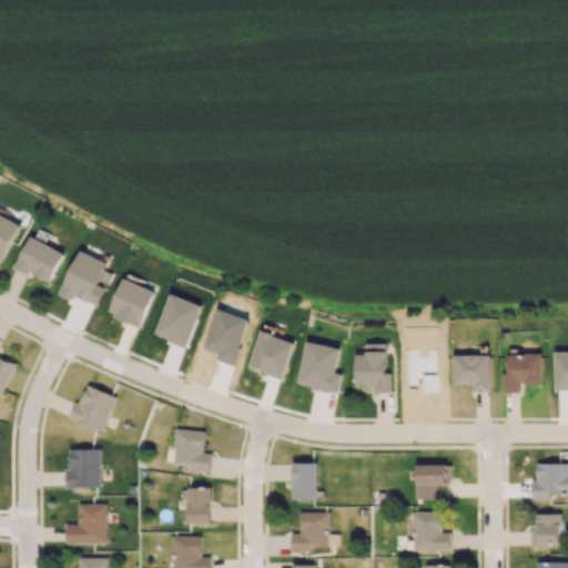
[(20,224),(0,213),(0,256),(2,259),(20,224)]
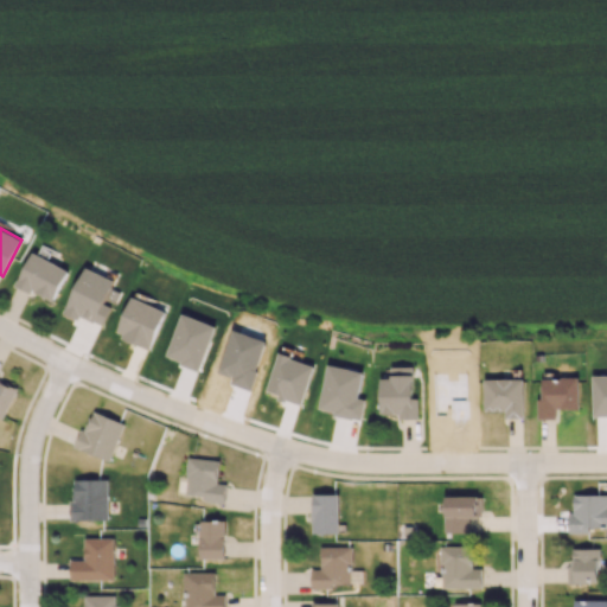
[(51,302),(69,270),(33,251),(16,283),(51,302)]
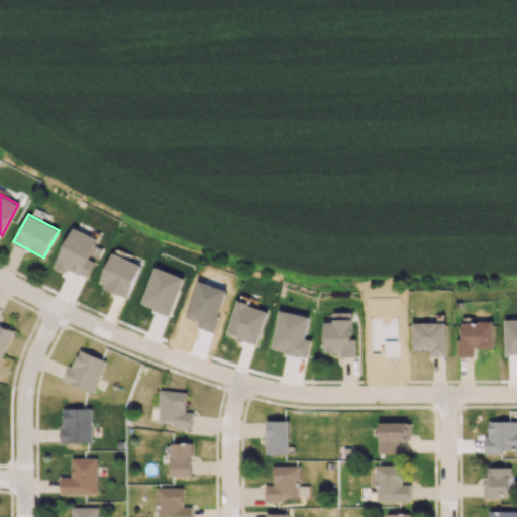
[(56,266),(88,279),(95,261),(89,259),(98,237),(71,227),(56,266)]
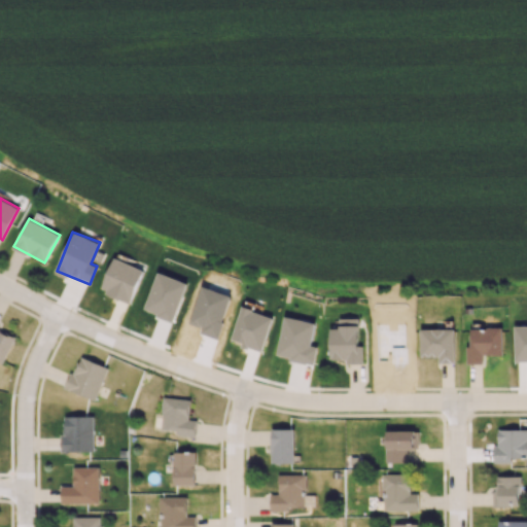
[(100,290),(130,303),(144,270),(114,257),(100,290)]
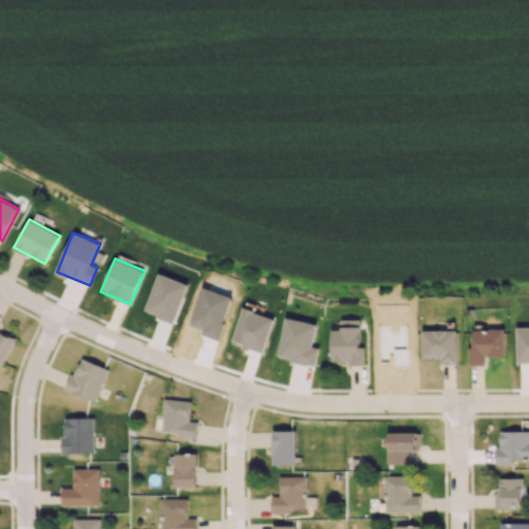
[(184,285),(169,282),(168,282),(163,281),(162,287),(159,286),(156,299),(180,305),(184,285)]
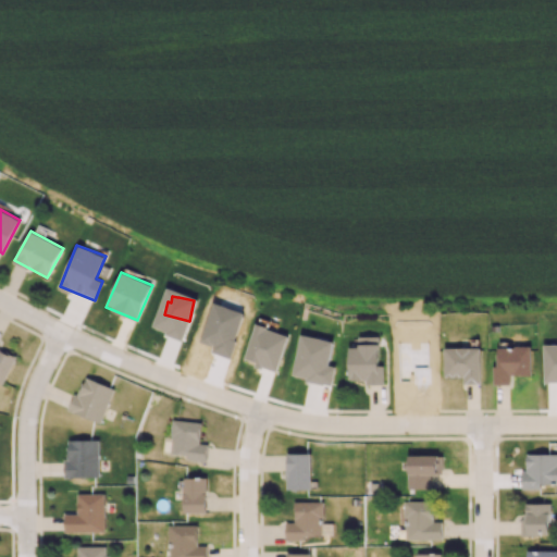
[(277,372),(288,334),(255,324),(245,358),(256,361),(255,364),(277,372)]
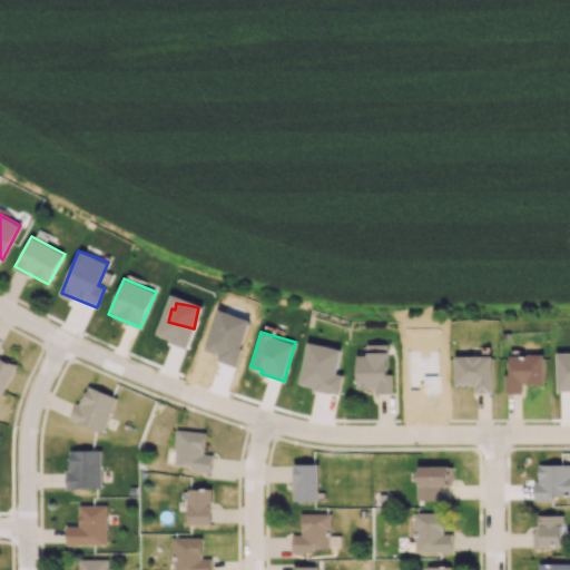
[(342,349),(308,342),(298,385),(340,394),(344,375),(336,373),(342,349)]
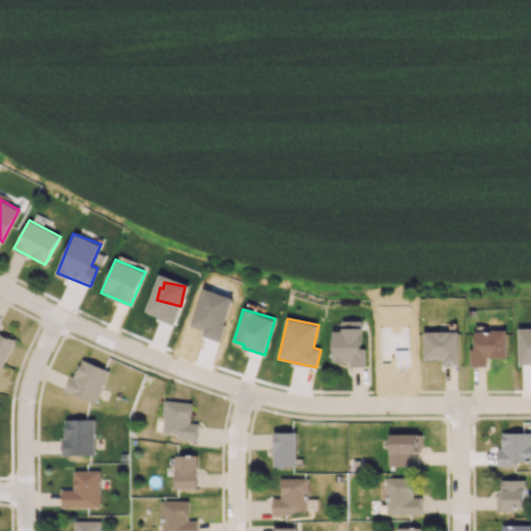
[(361,347),(361,320),(341,320),(341,331),(332,331),(332,362),(348,362),(348,366),(366,366),(366,348),(361,347)]
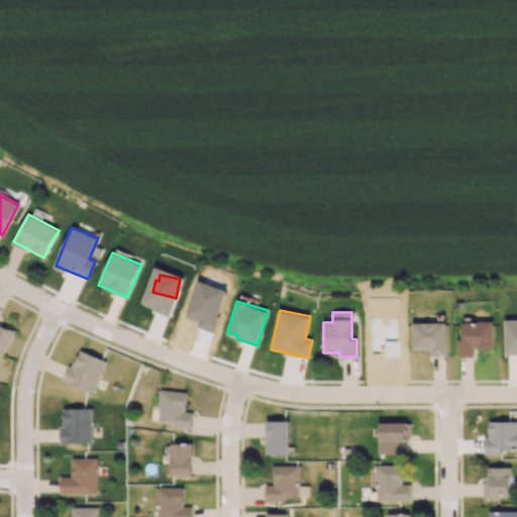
[(516,319),(504,319),(505,354),(516,353),(516,319)]
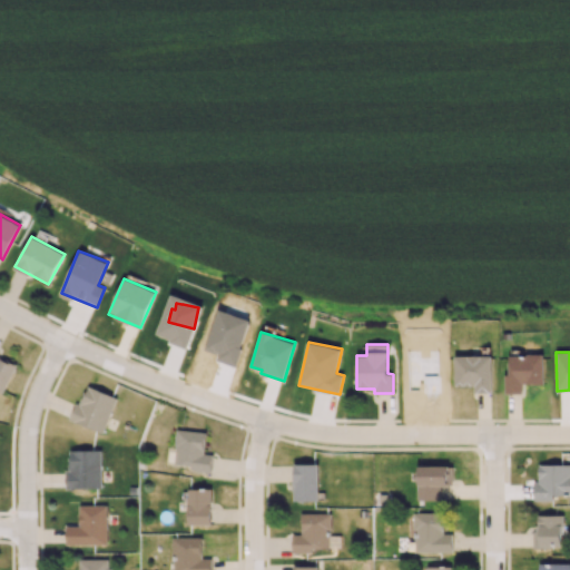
[(17,363),(0,354),(0,390),(3,392),(17,363)]
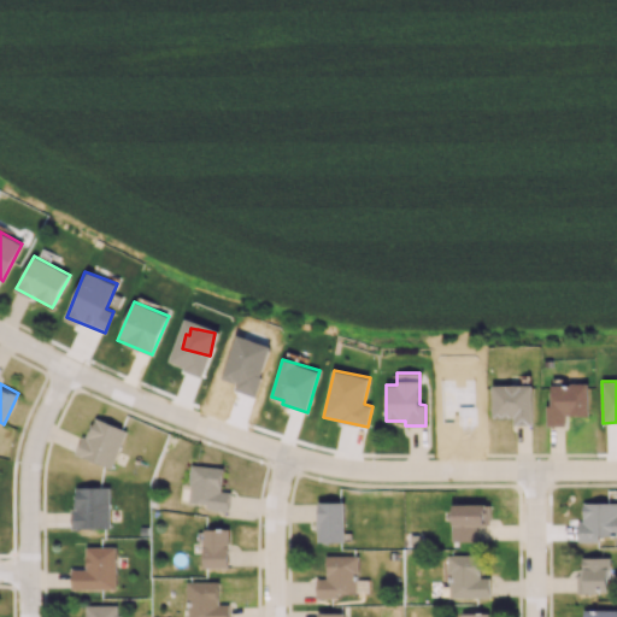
[(588,385),(551,383),(551,405),(546,405),(546,425),(565,425),(565,416),(588,416),(588,385)]
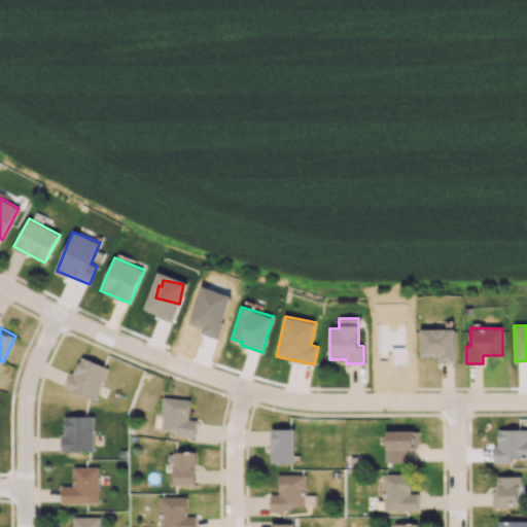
[(455,362),(454,328),(420,329),(421,356),(438,355),(438,363),(455,362)]
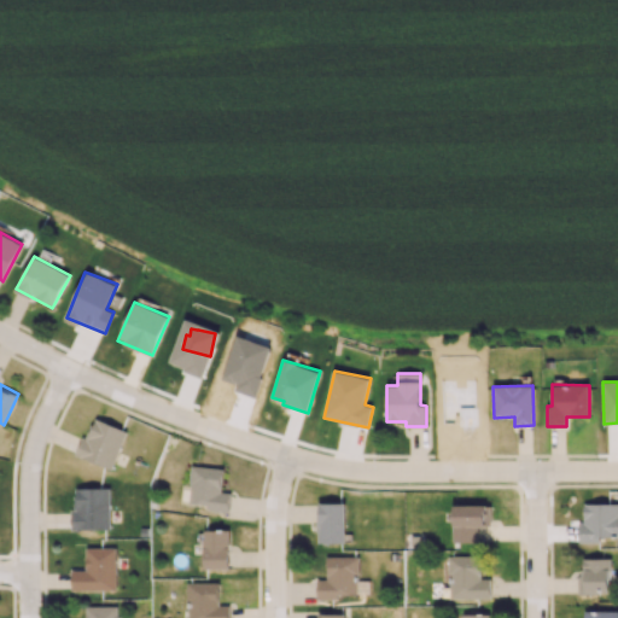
[(127,431),(92,418),(77,456),(112,470),(127,431)]
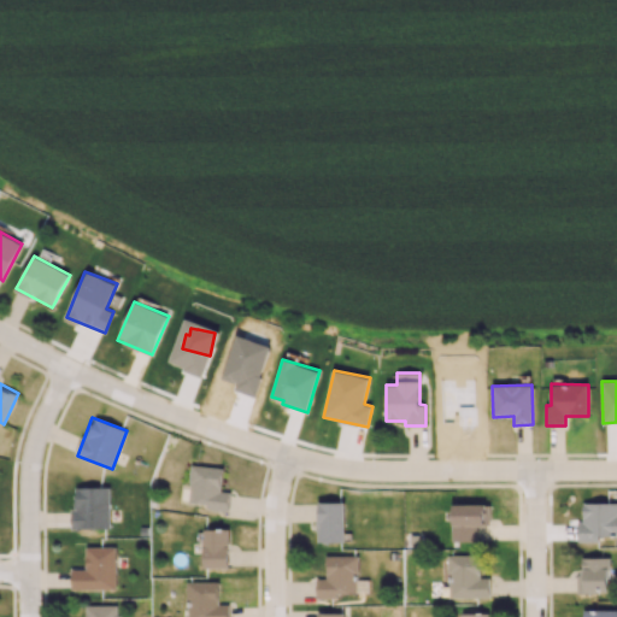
[(229,511),(229,492),(221,491),(222,466),(191,465),(189,503),(207,504),(207,510),(229,511)]
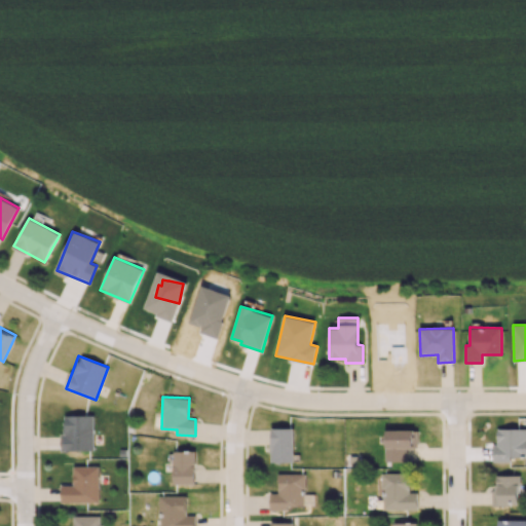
[(94,415),(64,415),(65,434),(61,434),(61,450),(94,450),(94,415)]
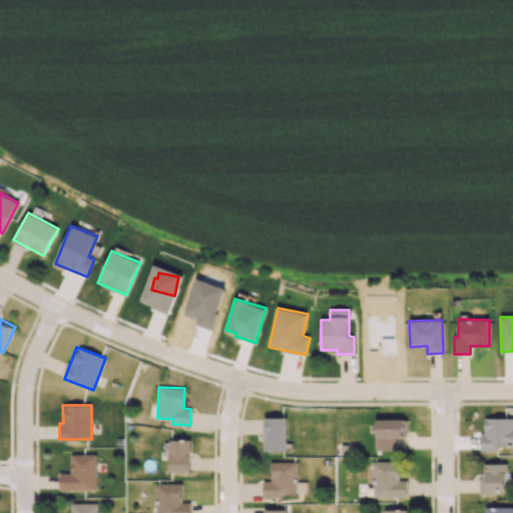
[(264,451),(287,451),(287,417),(264,418),(264,451)]
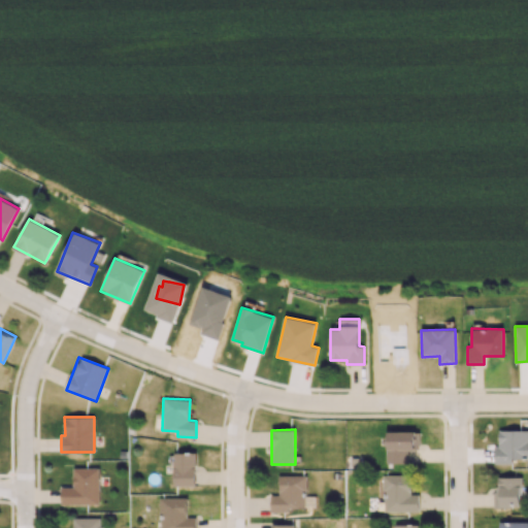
[(494,464),(512,464),(512,459),(527,458),(527,429),(498,430),(498,447),(494,447),(494,464)]
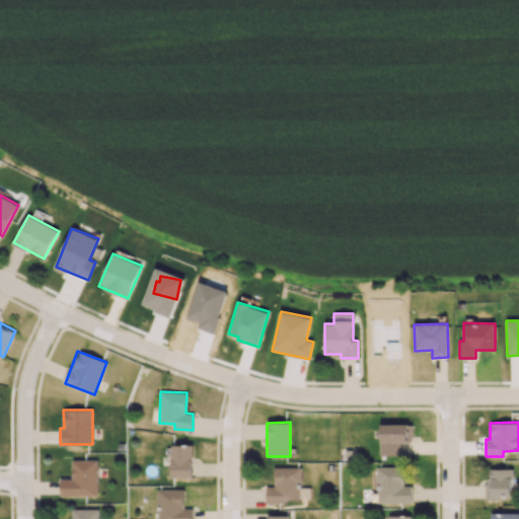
[(401,455),(400,441),(413,441),(413,424),(380,424),(380,455),(401,455)]
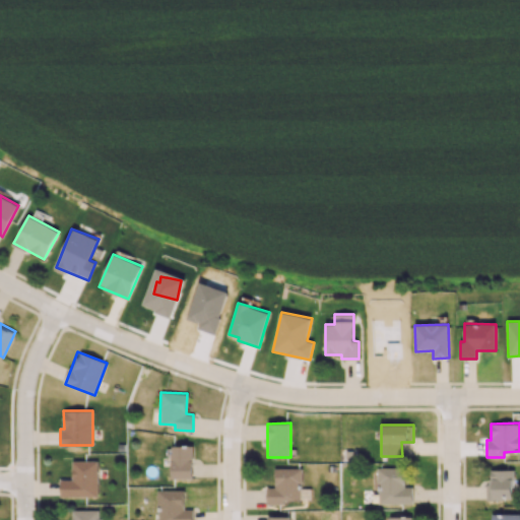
[(193,478),(193,446),(171,446),(172,478),(193,478)]
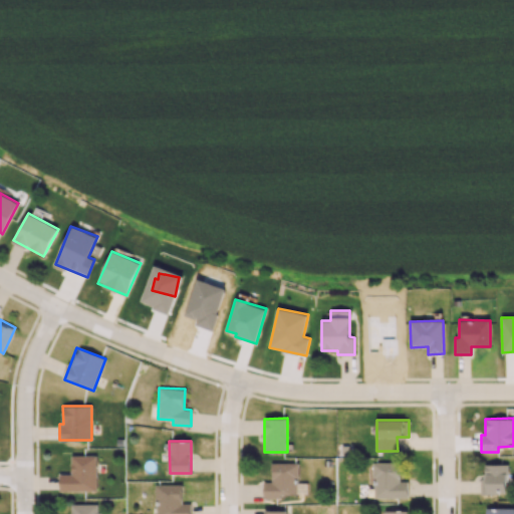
[(97,456),(71,455),(71,474),(60,474),(59,490),(96,491),(97,456)]
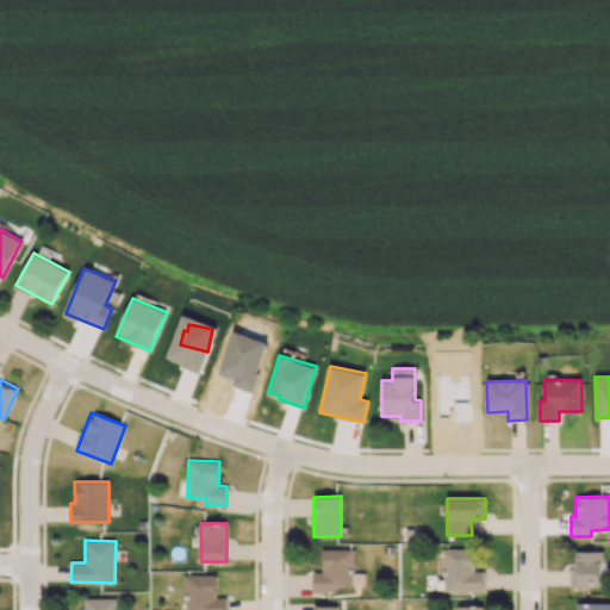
[(484,590),(484,571),(474,571),(473,548),(442,549),(443,591),(484,590)]
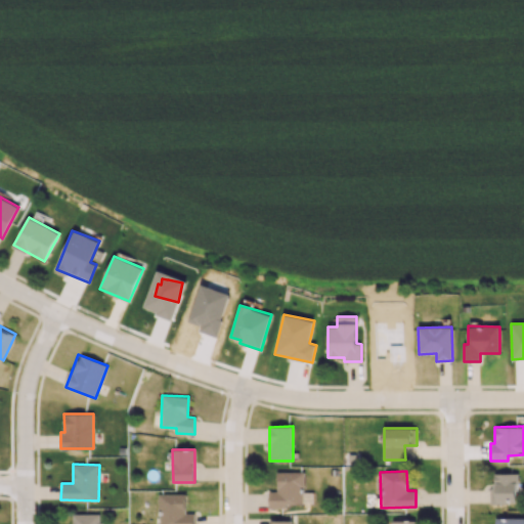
[(303,472),(276,472),(276,491),(268,491),(268,508),(286,508),(286,504),(304,503),(303,472)]
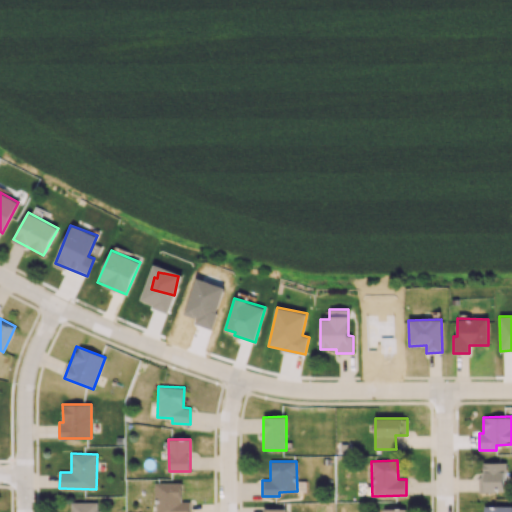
[(505,463),(480,462),(479,491),(504,492),(505,463)]
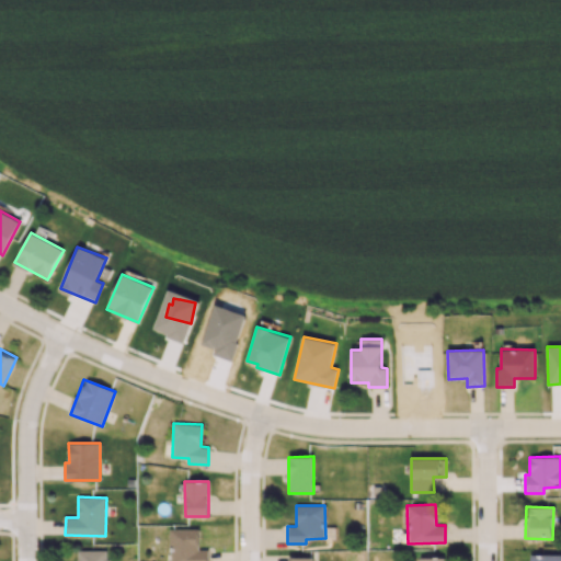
[(170,560),(207,560),(207,549),(198,549),(198,528),(170,528),(170,560)]
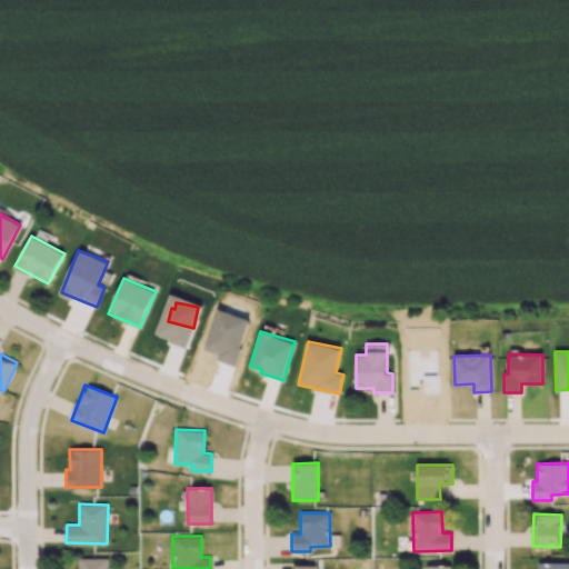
[(112,568),(112,567),(108,567),(108,558),(79,558),(79,568),(112,568)]
